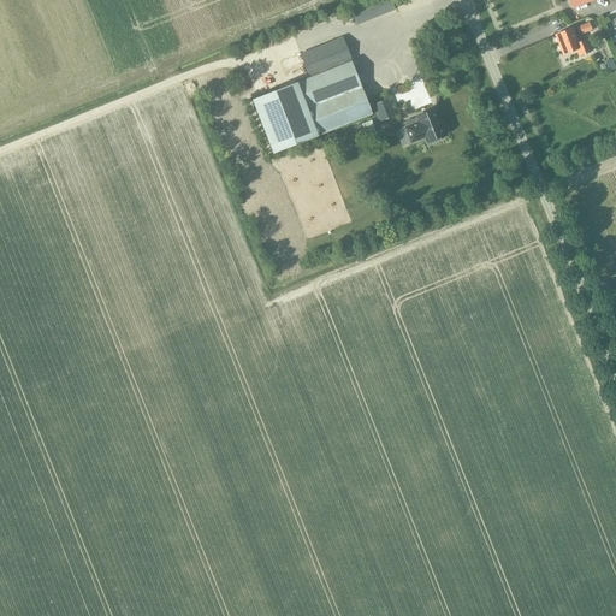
[(356,25),(394,10),(390,0),(367,0),(349,7),(356,25)]
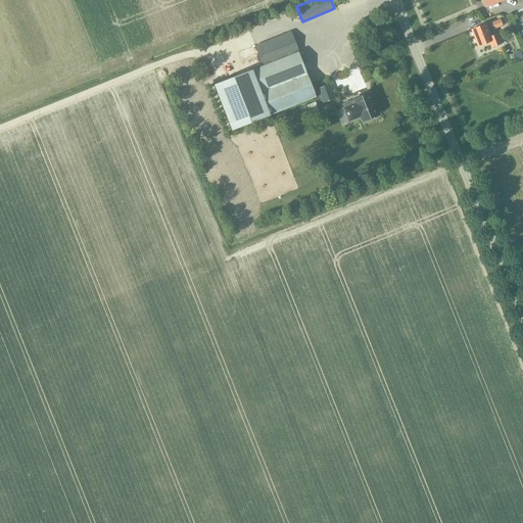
[(485,25),(471,30),(477,47),(488,43),(490,48),(501,45),(496,35),(490,37),(487,31),(502,26),(500,19),(485,25)]
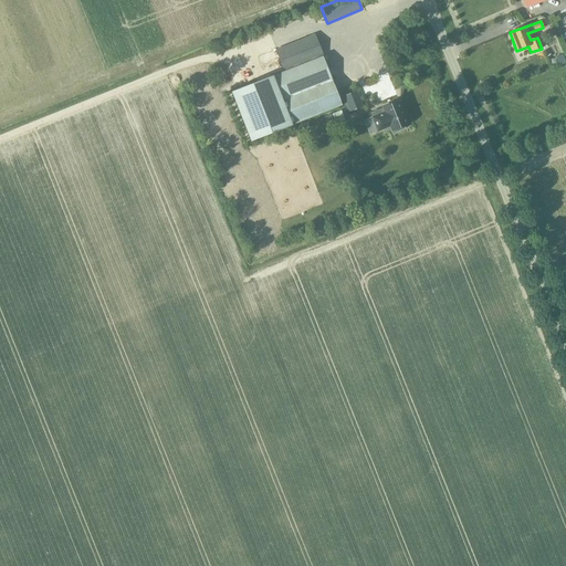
[(323,56),(314,34),(275,50),(284,72),(272,76),(291,125),(341,105),(322,56),(323,56)]
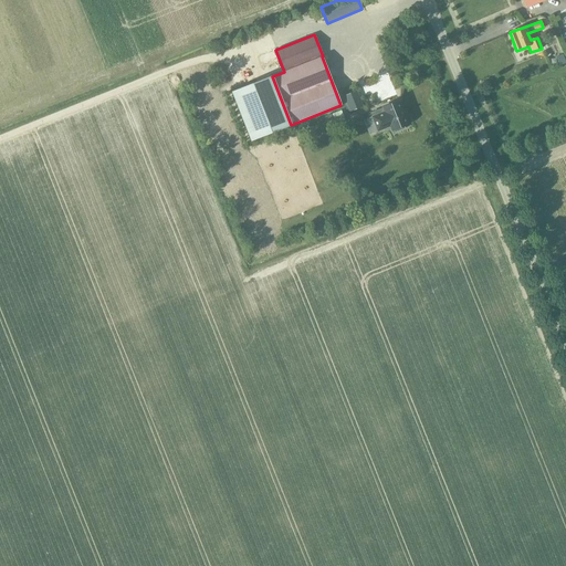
[(272,75),(231,92),(250,142),(291,125),(272,76),(272,75)]
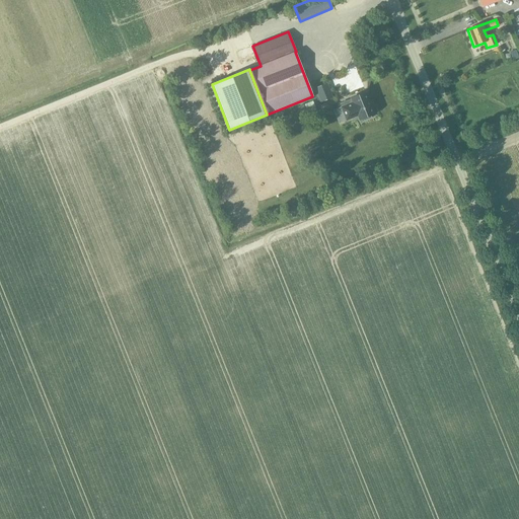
[(320,102),(332,97),(326,83),(314,88),(320,102)]
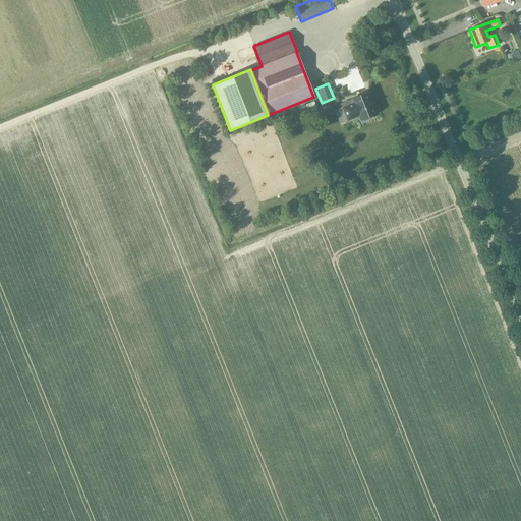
[(353,103),(342,108),(347,121),(358,116),(360,120),(363,119),(364,121),(372,118),(371,116),(375,114),(366,93),(351,99),(353,103)]
